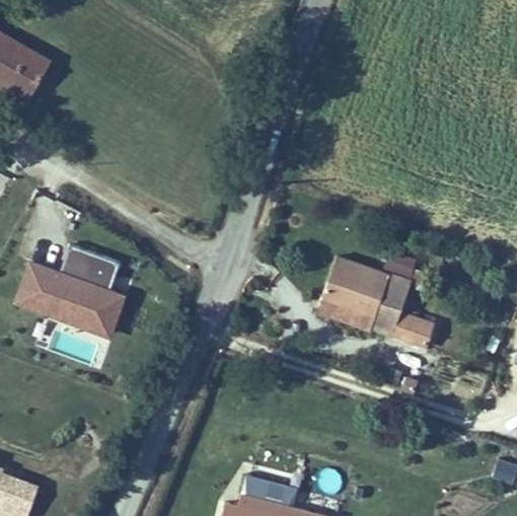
[(51,59),(0,32),(0,81),(31,97),(51,59)]
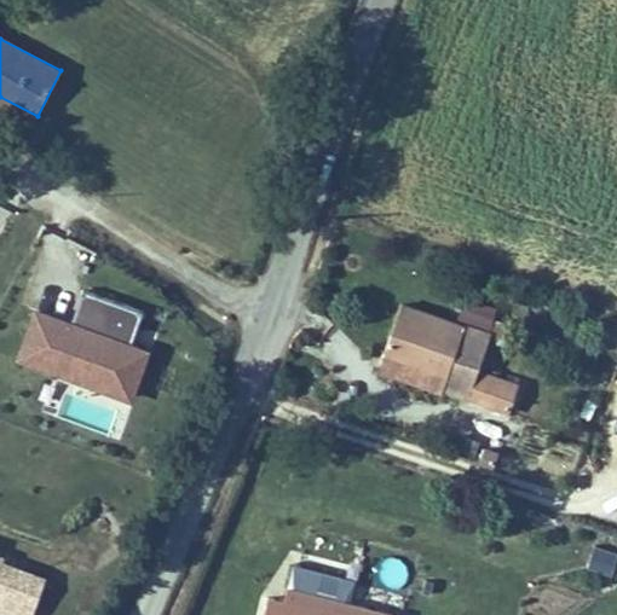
[(15,359),(133,401),(153,350),(132,343),(144,312),(82,290),(71,323),(34,308),(15,359)]
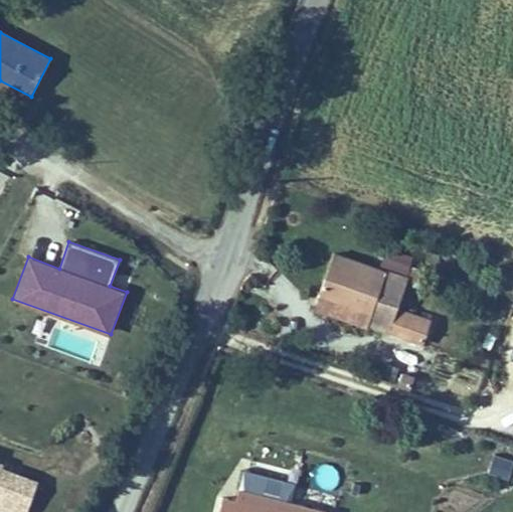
[(335,254),(316,309),(422,346),(432,320),(398,308),(408,280),(335,254)]
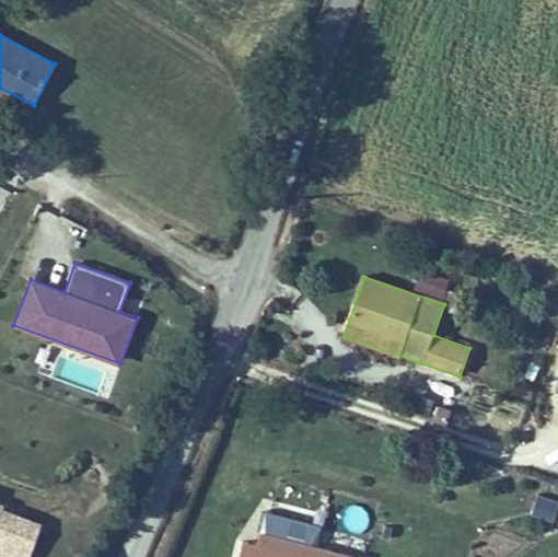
[(536,497),(533,514),(553,519),(556,501),(536,497)]
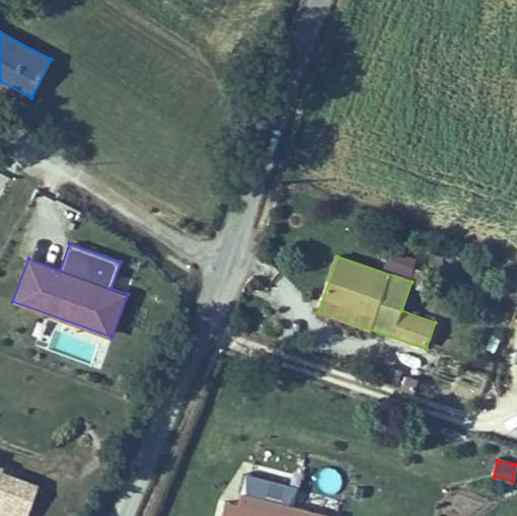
[(0,467),(0,510),(14,515),(23,515),(34,484),(0,472),(0,467)]
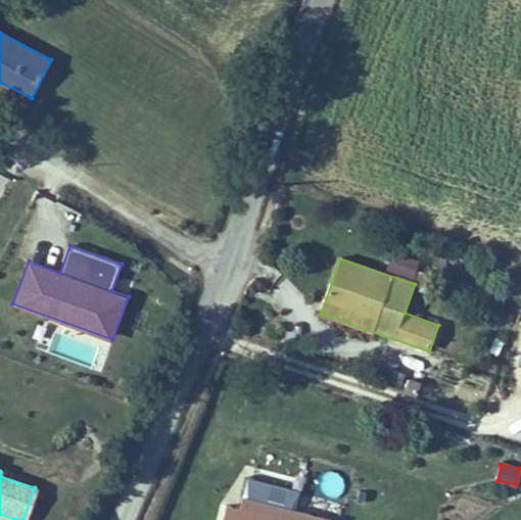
[(330,519),(241,498),(239,508),(226,505),(222,519),(330,519)]
